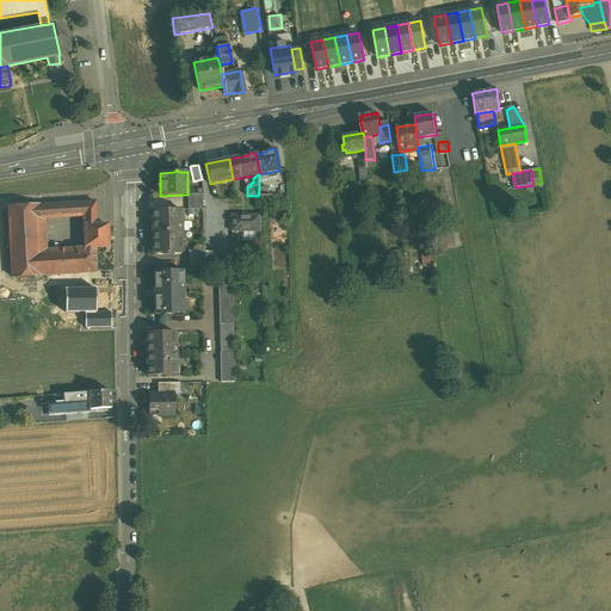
[(203,195),(187,195),(187,210),(203,209),(203,195)]
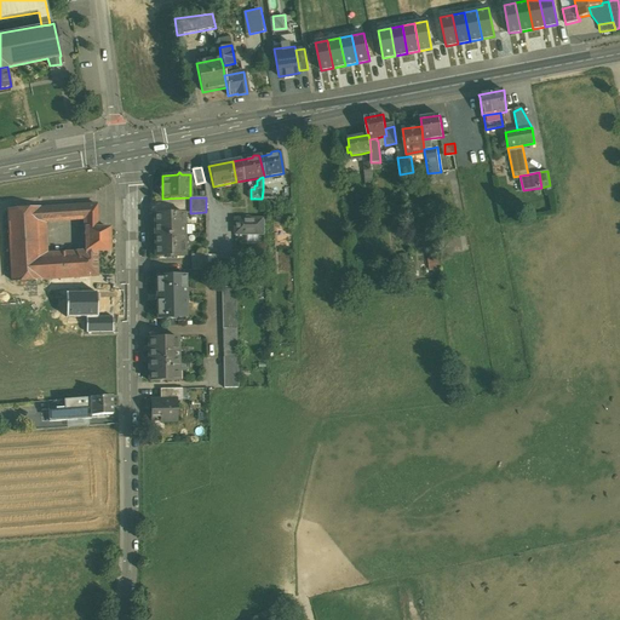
[(96,205),(35,208),(36,220),(87,217),(97,217),(96,205)]
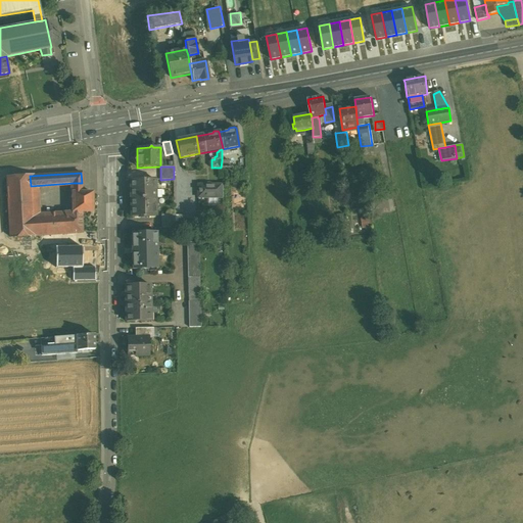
[(30,176),(7,178),(10,237),(30,236),(29,217),(33,217),(31,186),(30,176)]
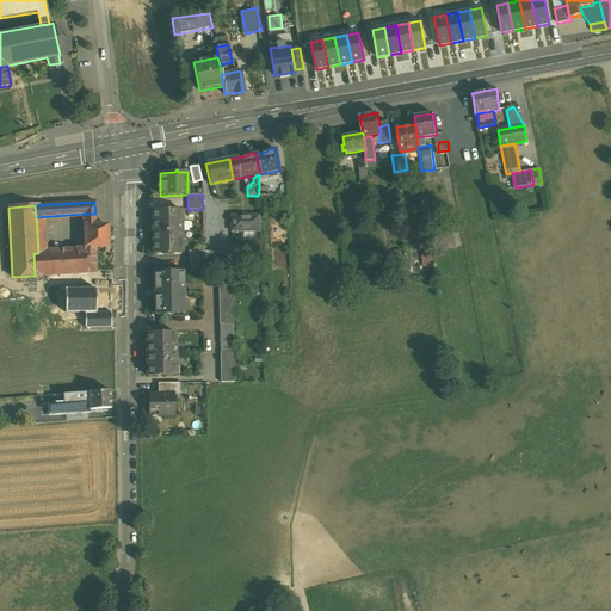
[(180,210),(152,210),(153,232),(181,232),(180,210)]
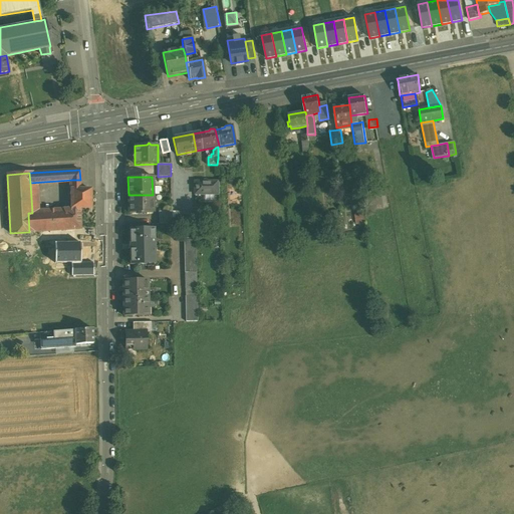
[(80,180),(72,180),(72,190),(80,190),(80,180)]
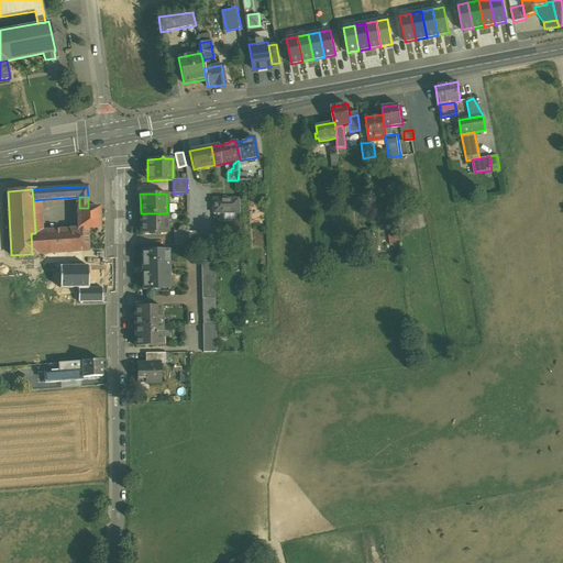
[(235,198),(230,198),(230,199),(230,212),(240,212),(239,199),(235,199),(235,198)]
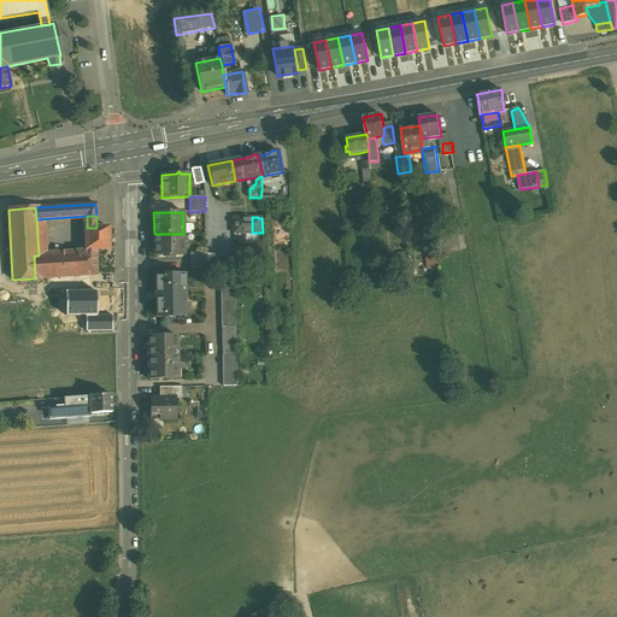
[(252,218),(233,218),(234,233),(252,233),(252,218)]
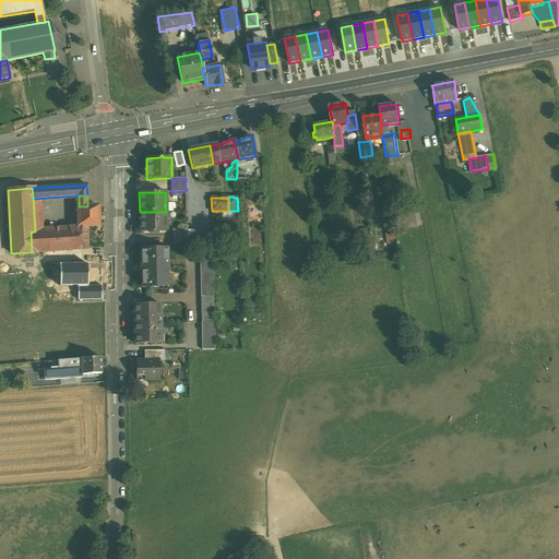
[(87,206),(79,206),(79,227),(87,226),(98,226),(98,206),(87,206)]
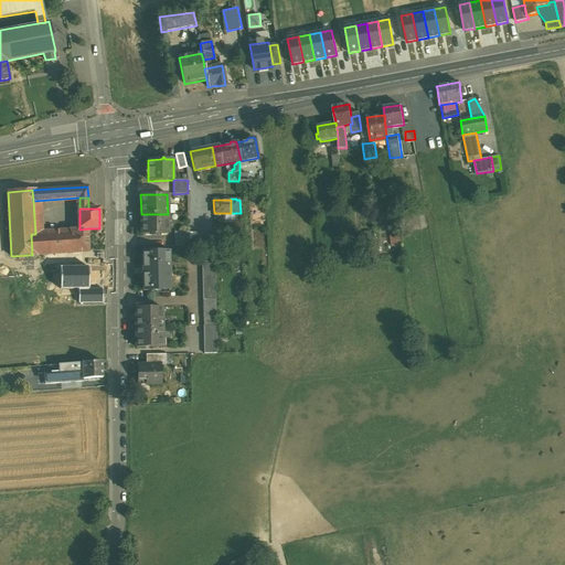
[(168,214),(141,214),(141,234),(169,233),(168,214)]
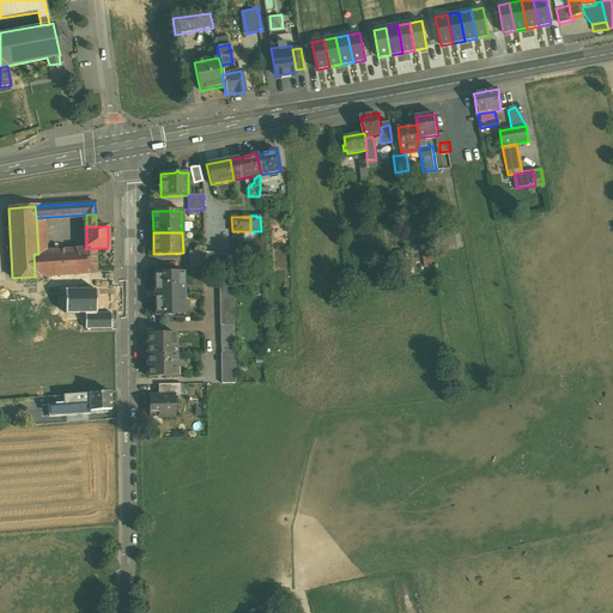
[(96,248),(86,249),(86,250),(86,259),(96,259),(96,248)]
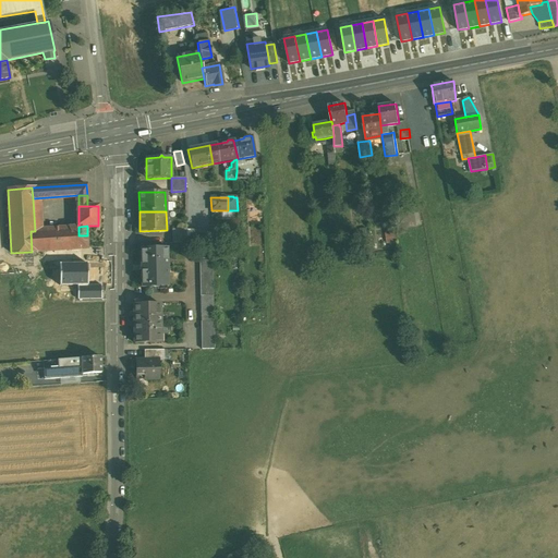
[(79,228),(43,231),(44,251),(82,249),(87,249),(87,235),(79,235),(79,228)]
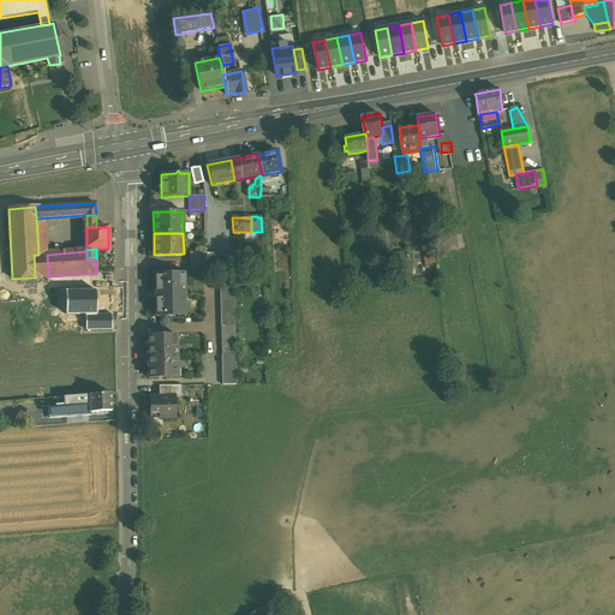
[(204,255),(204,254),(191,254),(191,268),(206,268),(203,262),(204,255)]
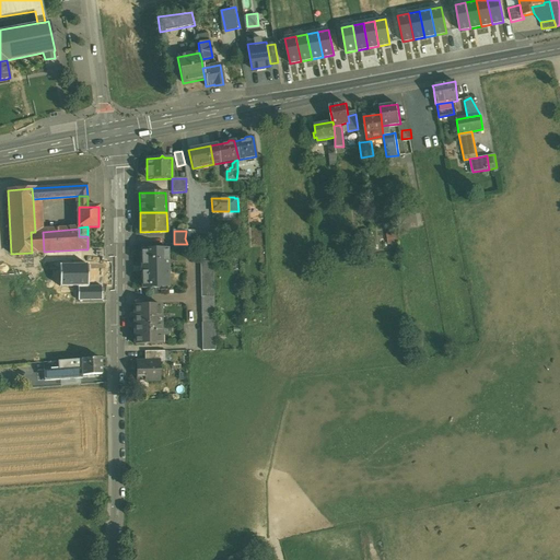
[(212,231),(186,232),(187,244),(213,243),(212,231)]
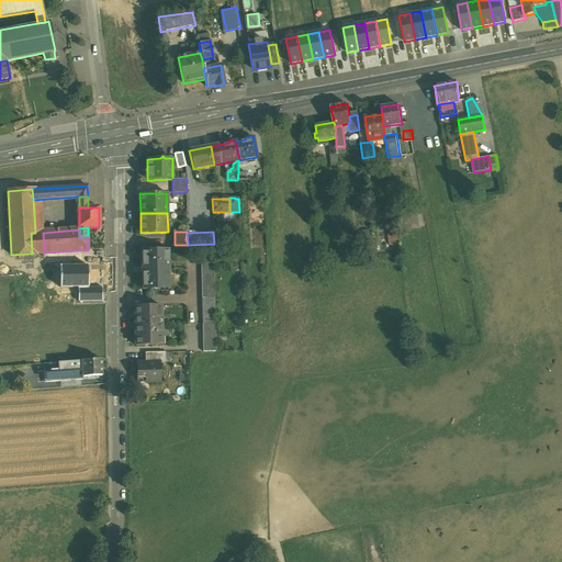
[(35,233),(31,233),(32,254),(44,253),(43,233),(35,233)]
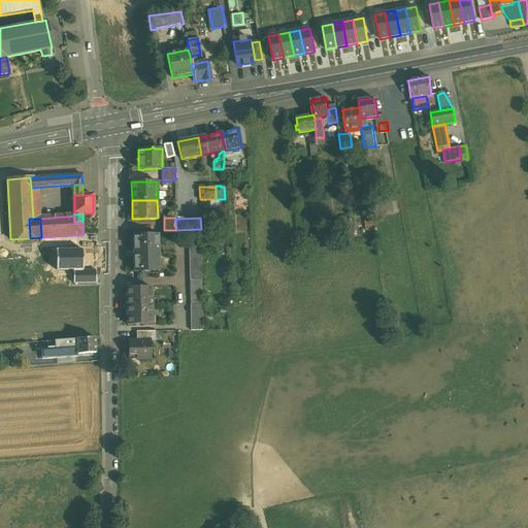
[(158,234),(132,235),(133,272),(159,271),(158,234)]
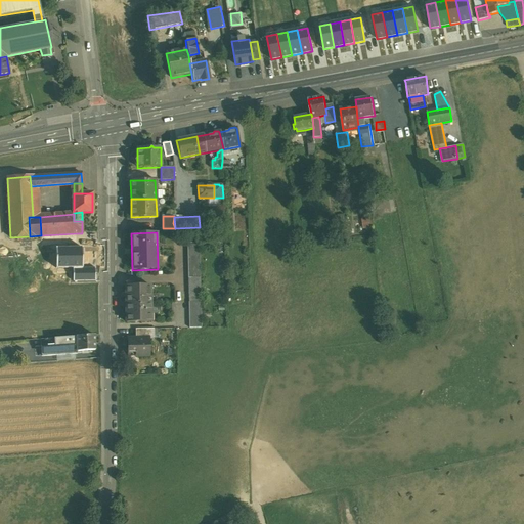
[(200,242),(187,243),(187,278),(200,277),(200,242)]
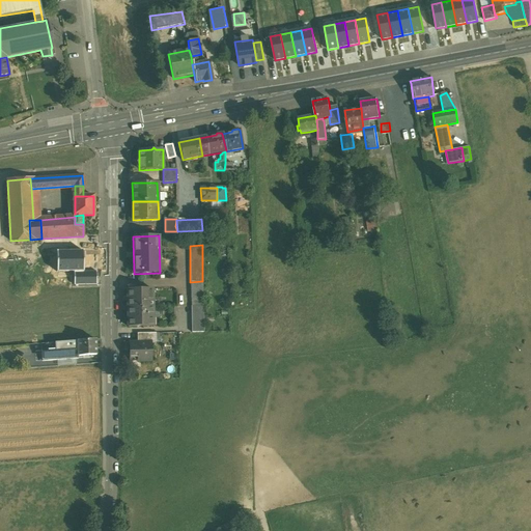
[(83,251),(56,251),(57,272),(83,272),(83,251)]
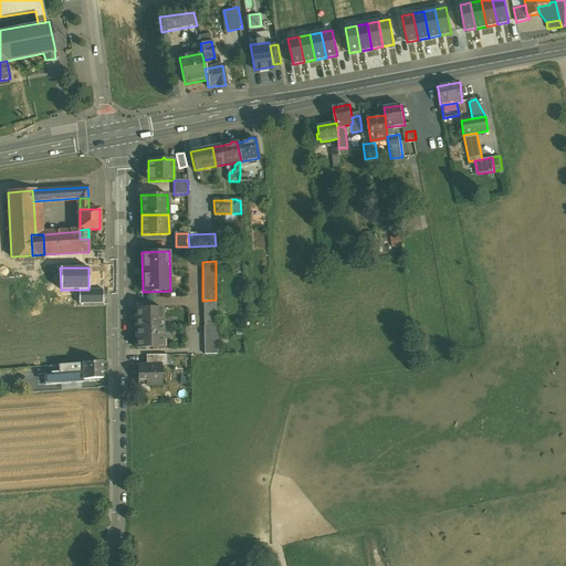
[(103,290),(79,290),(79,304),(103,304),(103,290)]
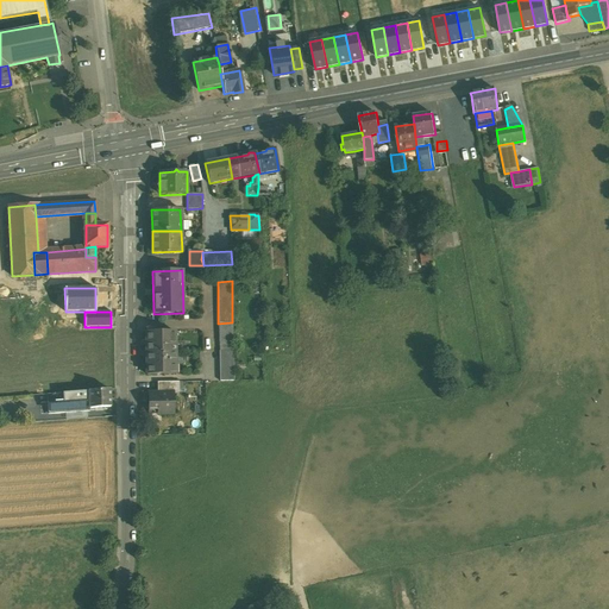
[(233,341),(232,322),(218,324),(218,341),(233,341)]
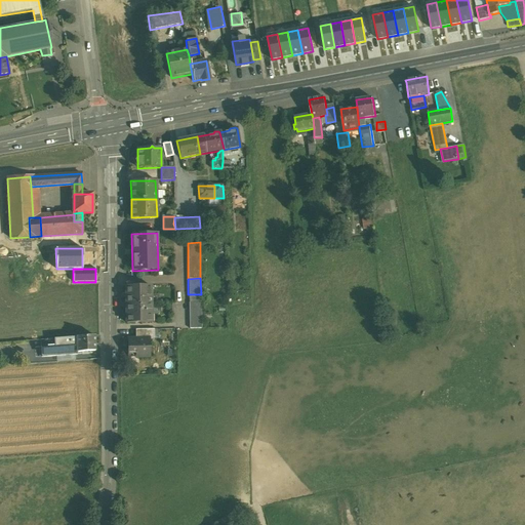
[(151,286),(126,286),(126,305),(148,305),(148,298),(151,298),(151,286)]
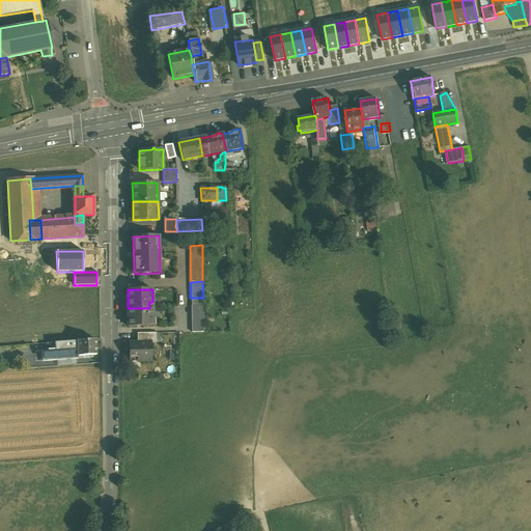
[(203,307),(191,307),(191,332),(203,332),(203,307)]
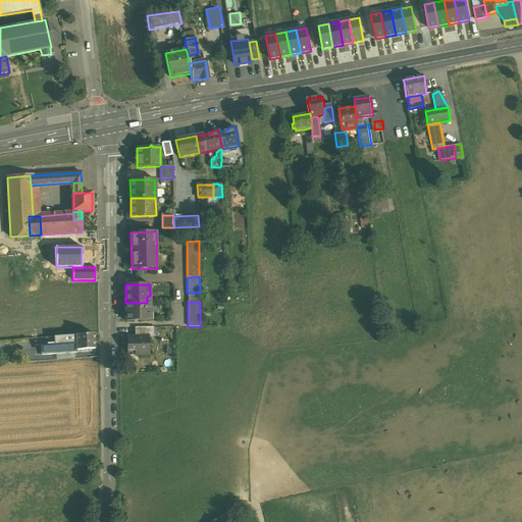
[(147,303),(125,303),(126,321),(151,320),(150,303),(147,303)]
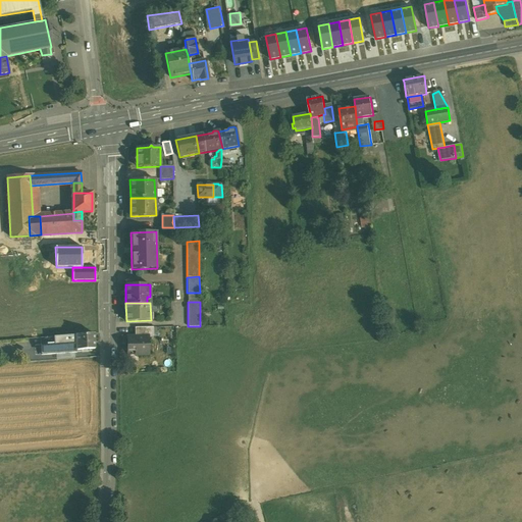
[(153,337),(153,327),(139,327),(139,336),(148,336),(148,337),(153,337)]
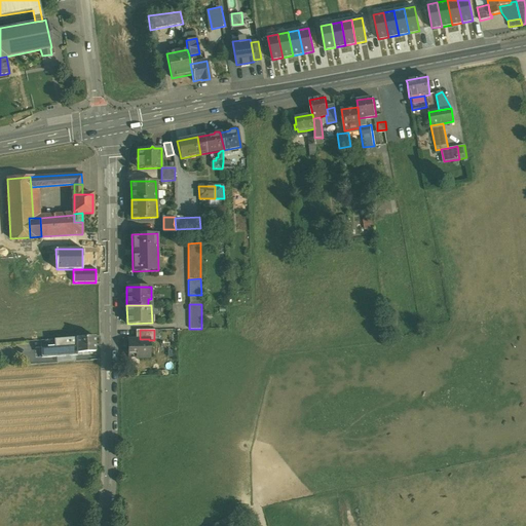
[(96,337),(77,338),(77,353),(96,351),(96,337)]
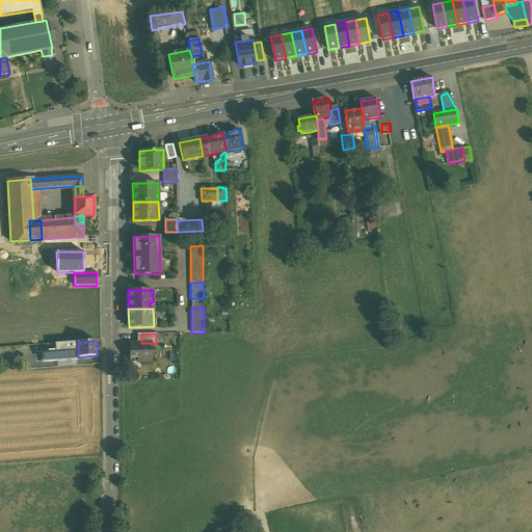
[(78,342),(55,344),(55,350),(42,351),(43,362),(57,361),(76,360),(78,360),(78,357),(78,342)]
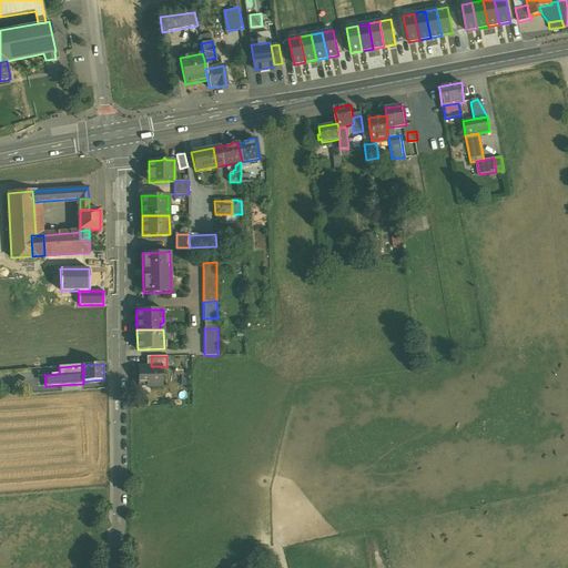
[(151,366),(139,366),(139,387),(140,387),(140,384),(146,384),(146,387),(161,387),(161,367),(161,366),(151,366)]
